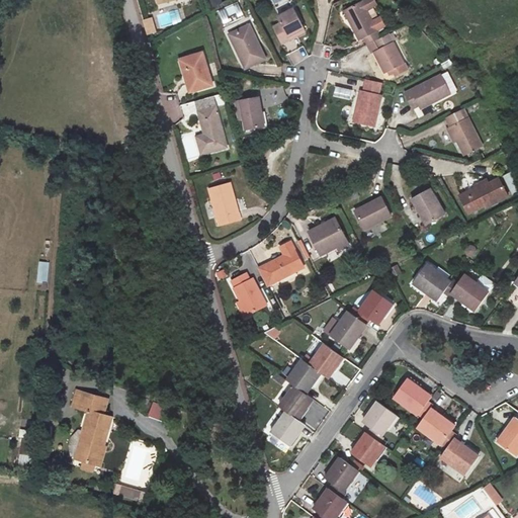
[(374,0),(364,0),(346,10),(354,25),(352,25),(359,40),(364,37),(367,45),(380,37),(380,36),(386,33),(383,28),(377,31),(366,10),(376,5),(374,0)]
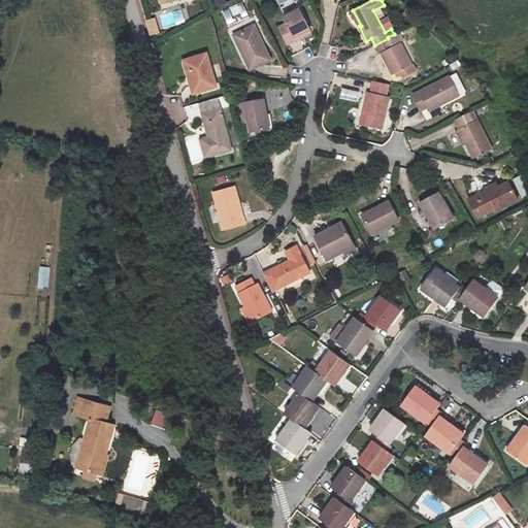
[(300,9),(284,18),(287,24),(279,28),(288,44),(296,39),(295,37),(310,29),(300,9)]
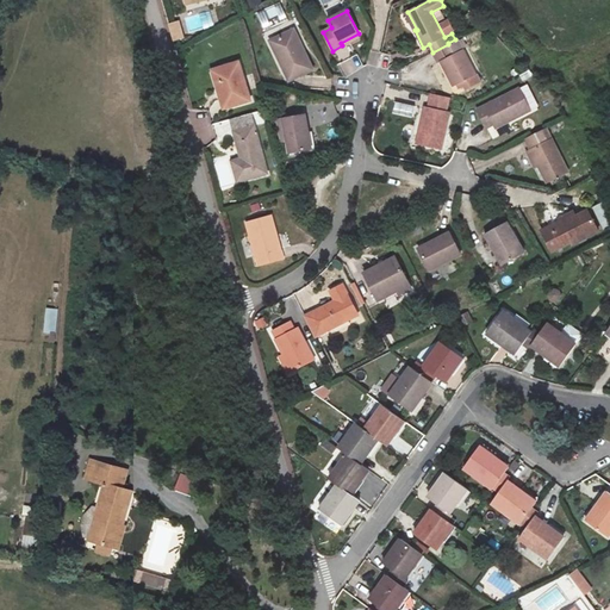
[(408,12),(405,13),(415,30),(417,30),(408,12)]
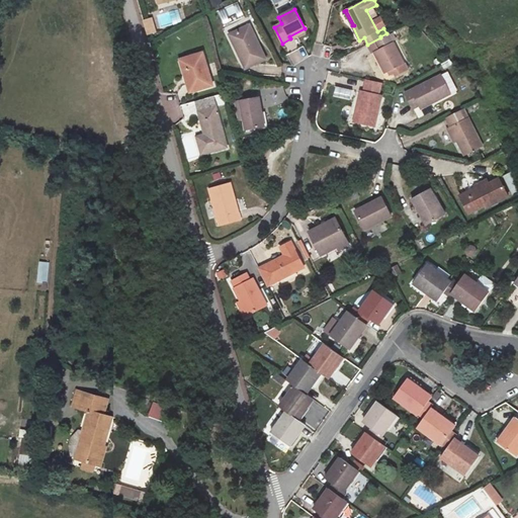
[(143,20),(146,29),(154,26),(152,18),(143,20)]
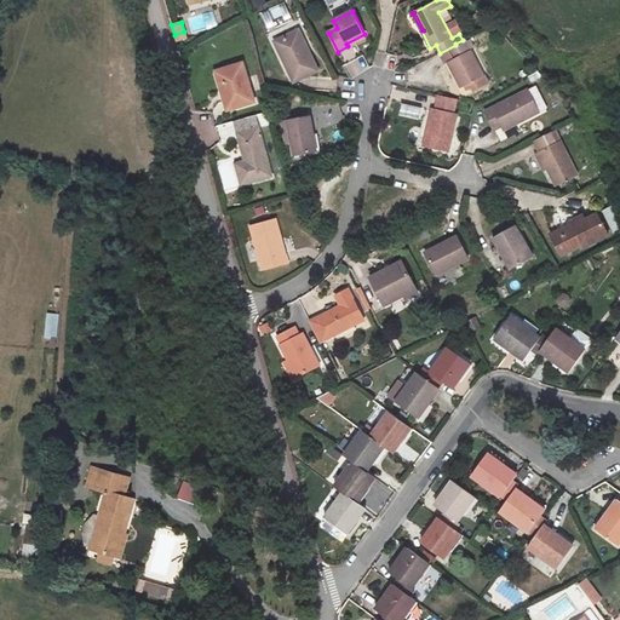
[(299,30),(279,40),(288,61),(285,62),(294,81),(317,70),(299,30)]
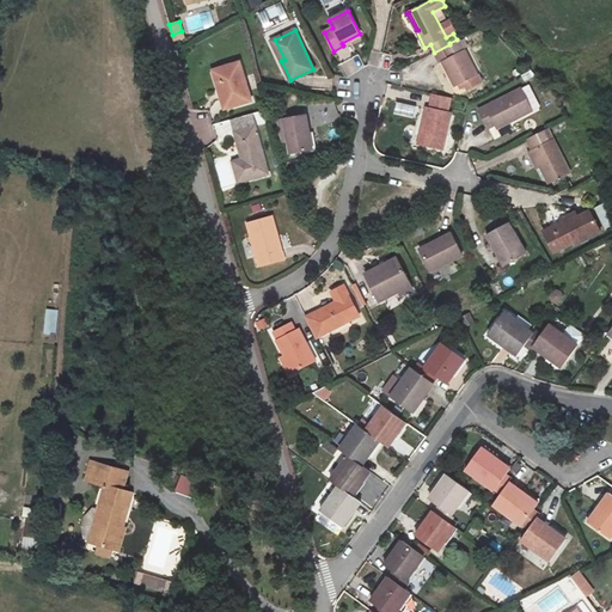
[(360,34),(342,43),(343,46),(361,37),(360,34)]
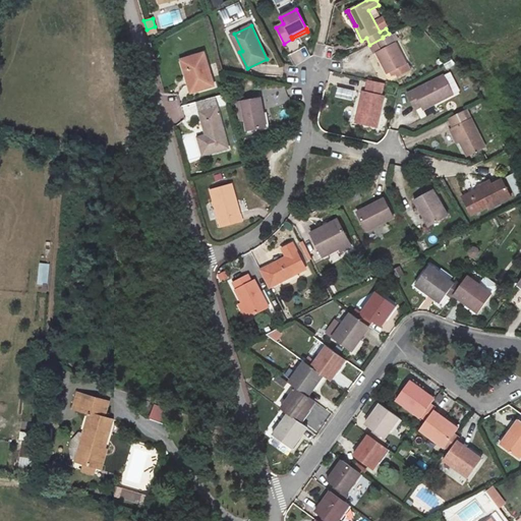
[(239,52),(242,51),(234,34),(231,35),(239,52)]
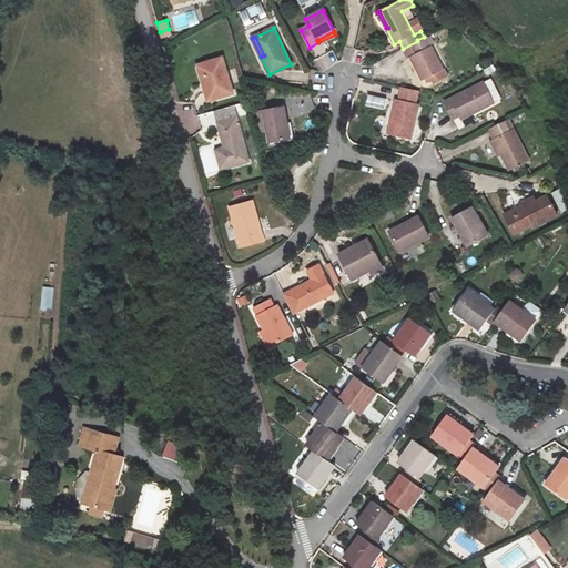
[(411,58),(422,80),(426,79),(444,69),(432,47),(430,46),(427,38),(427,37),(412,46),(416,54),(411,58)]
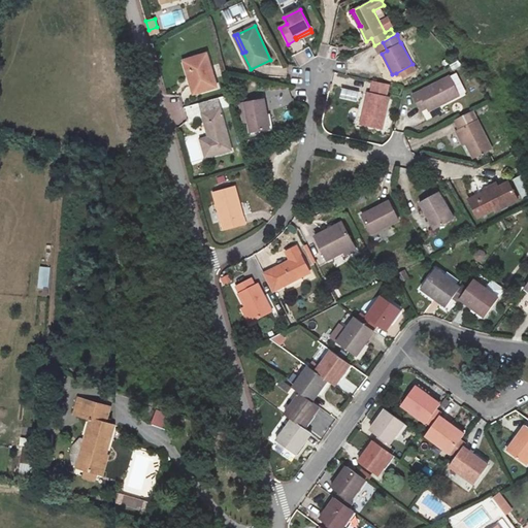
[(383,42),(375,45),(380,54),(382,54),(387,51),(383,42)]
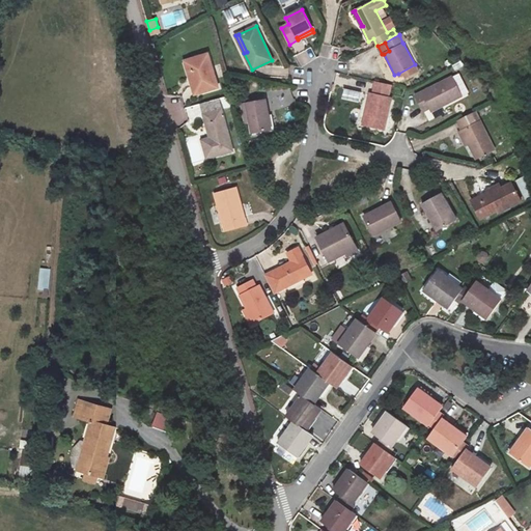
[(207,54),(188,60),(193,76),(189,77),(195,94),(218,87),(207,54)]
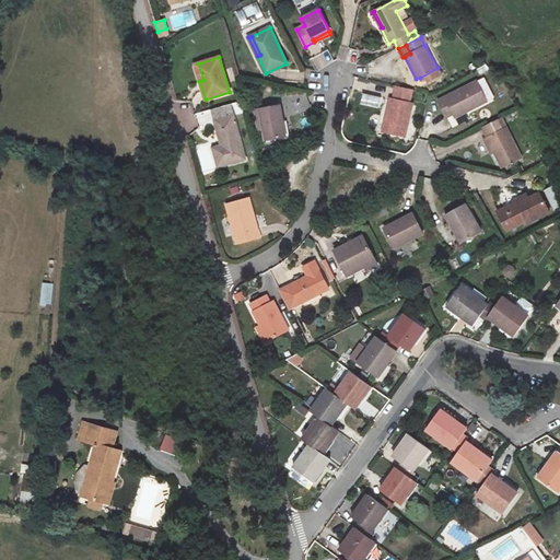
[(198,63),(195,65),(199,81),(203,80),(198,63)]
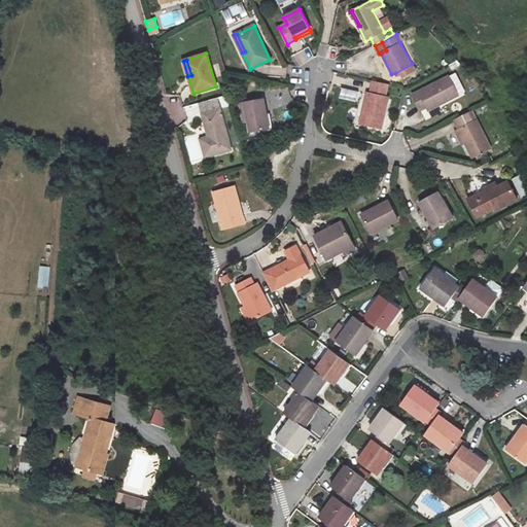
[(412,64),(395,73),(396,75),(402,76),(415,70),(412,64)]
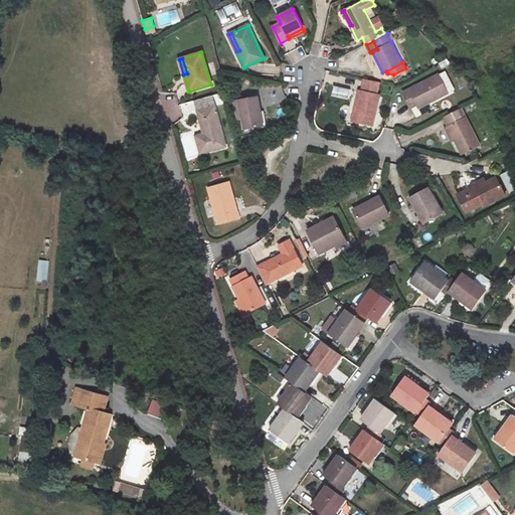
[(439,74),(402,93),(410,108),(416,105),(418,109),(448,94),(439,74)]
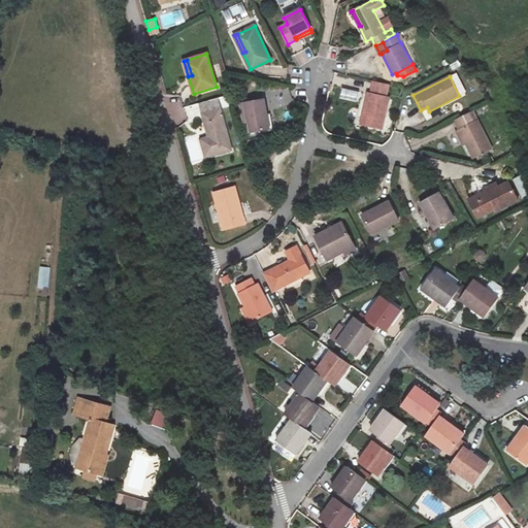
[(368,93),(361,125),(382,129),(389,98),(386,97),(389,85),(373,81),(370,94),(368,93)]
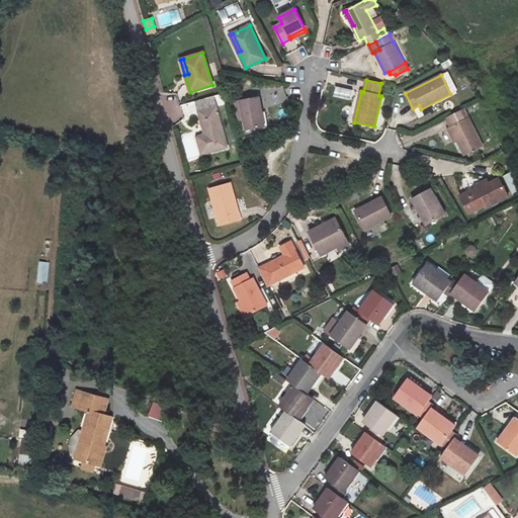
[(333,97),(350,100),(352,90),(335,86),(333,97)]
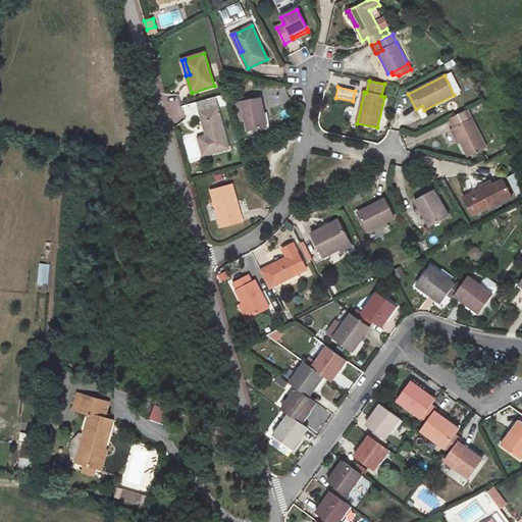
[(261,98),(242,102),(248,131),(267,127),(261,98)]
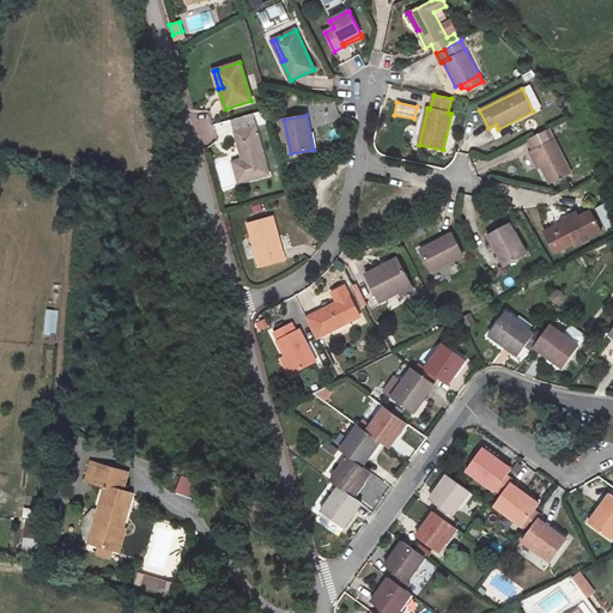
[(253,119),(235,123),(236,132),(255,127),(253,119)]
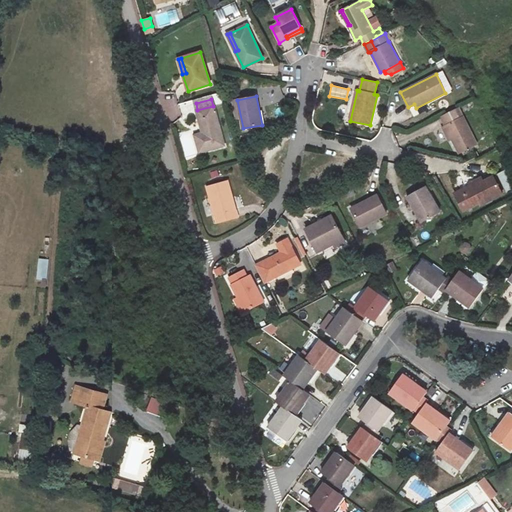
[(197,110),(196,110),(202,133),(195,135),(199,152),(224,146),(213,105),(213,106),(197,110)]
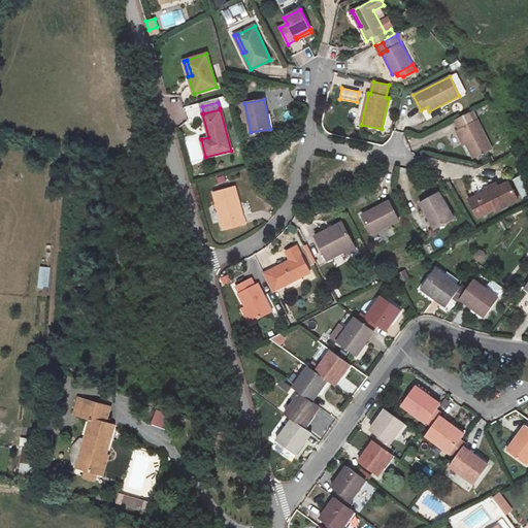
[(472,111),(454,121),(459,129),(459,130),(466,143),(473,159),(492,150),(472,111)]
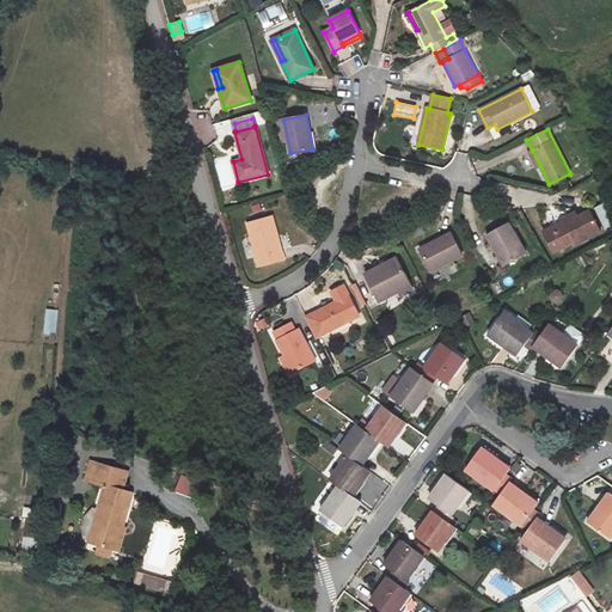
[(532,151),(530,152),(537,167),(540,166),(532,151)]
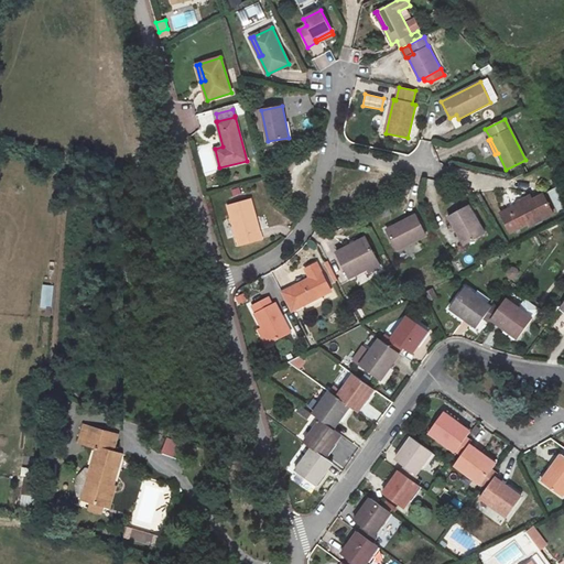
[(212,147),(199,148),(203,174),(215,172),(212,147)]
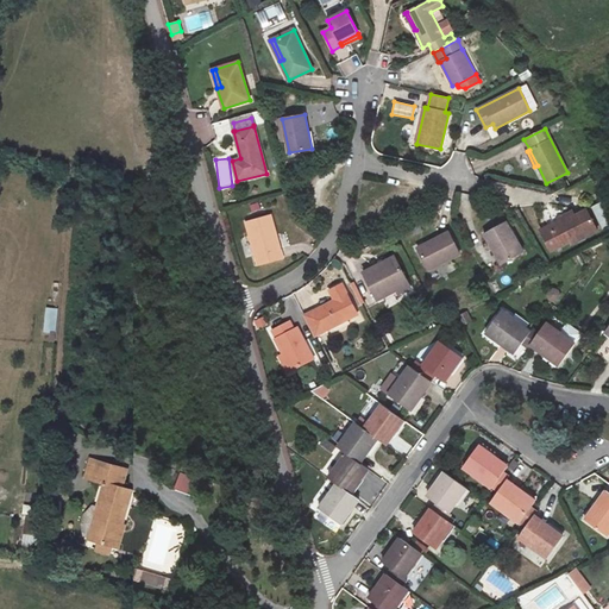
[(578,174),(566,180),(570,186),(582,180),(578,174)]
